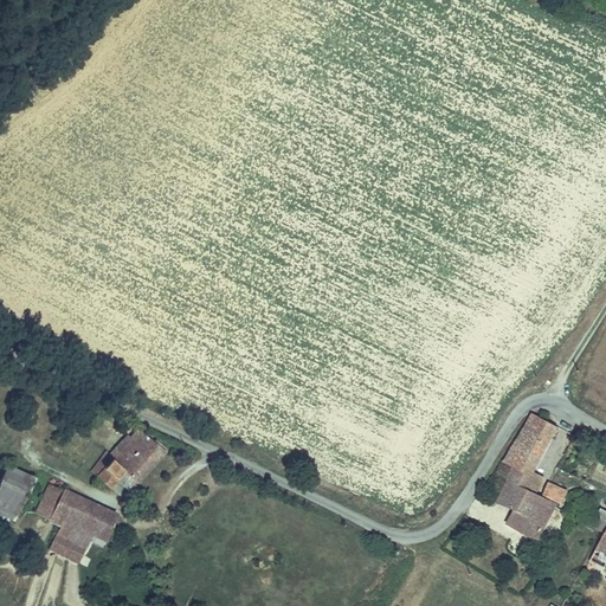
[(542,495),(548,483),(535,476),(560,425),(533,412),(503,459),(516,465),(498,500),(515,508),(507,524),(541,541),(559,503),(542,495)]
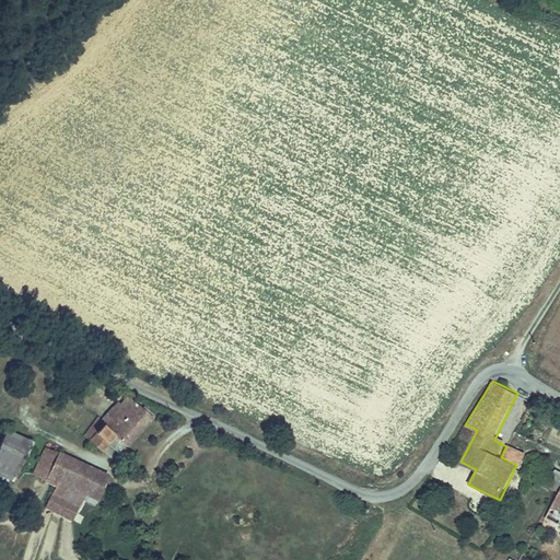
[(118,404),(115,408),(117,410),(105,423),(103,421),(91,441),(102,451),(107,443),(118,452),(125,444),(126,446),(152,417),(128,397),(120,406),(118,404)]
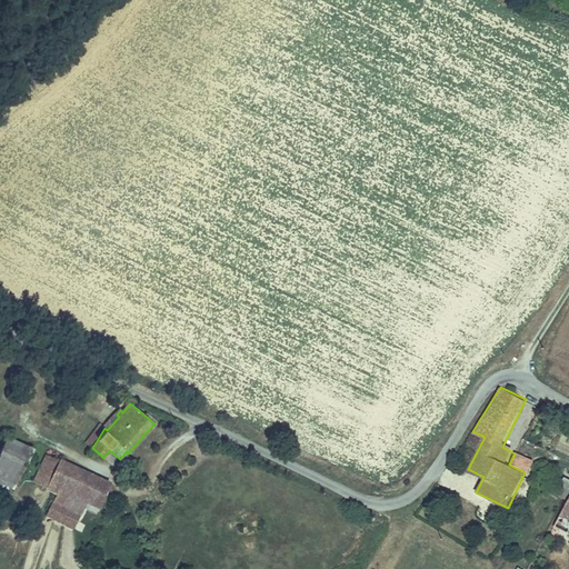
[(119,417),(117,415),(105,428),(107,430),(119,417)]
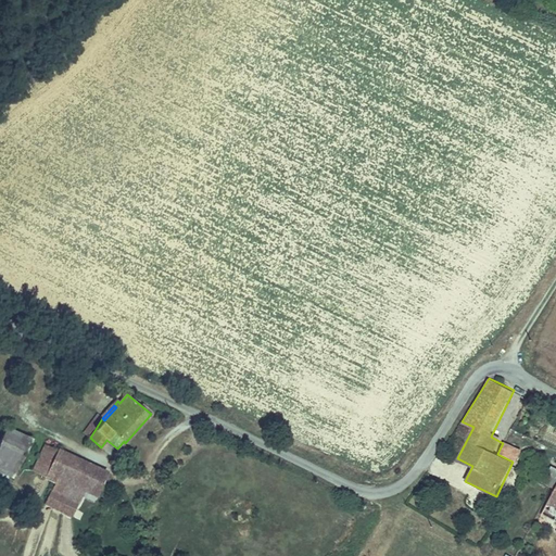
[(85,433),(90,438),(102,418),(99,415),(85,433)]
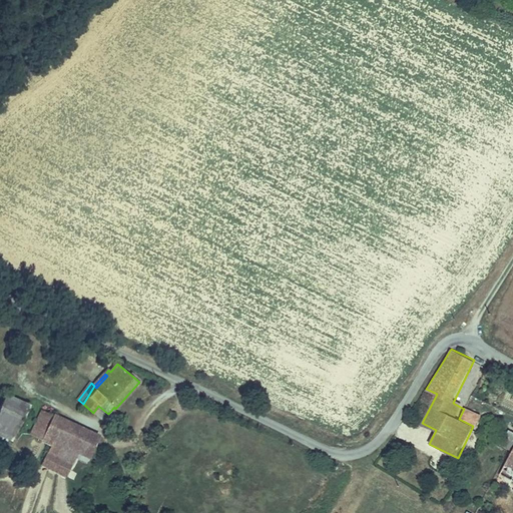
[(8,394),(0,410),(0,436),(13,443),(31,405),(8,394)]
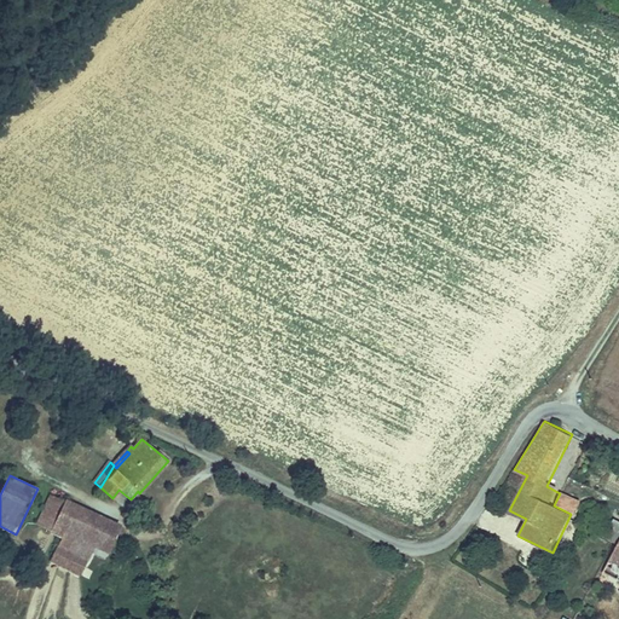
[(571,514),(574,515),(580,503),(560,493),(554,505),(571,514)]
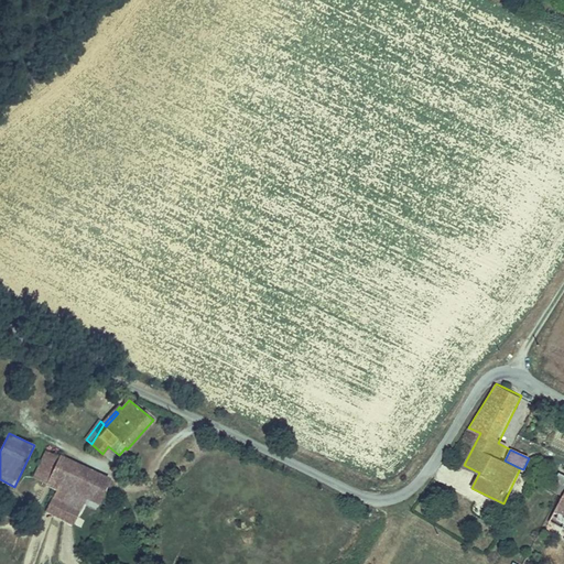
[(46,452),(34,476),(47,481),(58,457),(46,452)]
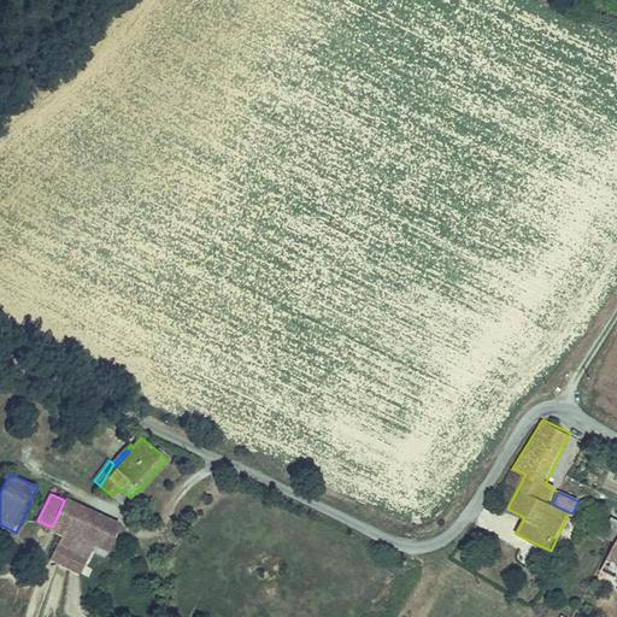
[(64,500),(52,527),(63,533),(93,546),(106,552),(119,524),(64,500)]
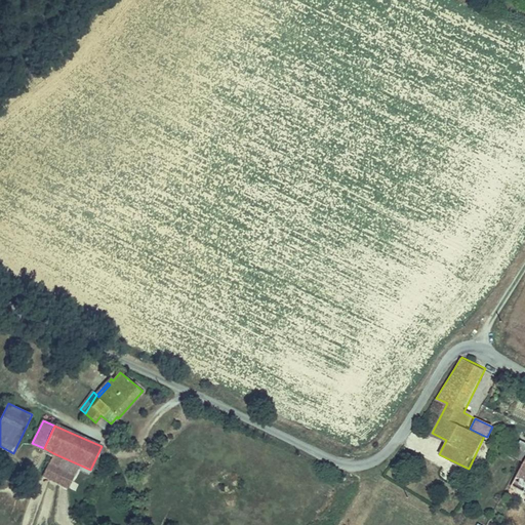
[(513,456),(524,462),(524,460),(524,443),(521,441),(513,456)]
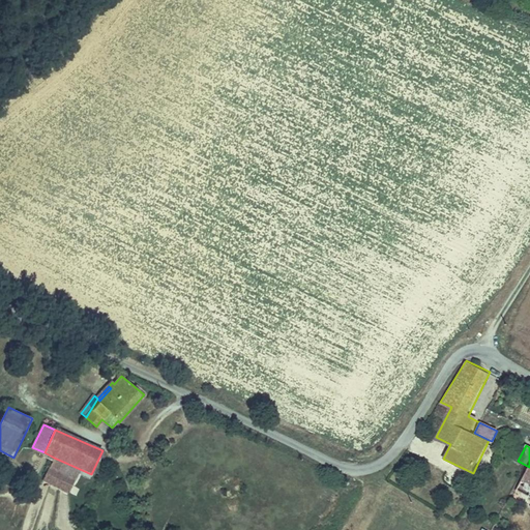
[(43,481),(68,493),(80,469),(54,458),(43,481)]
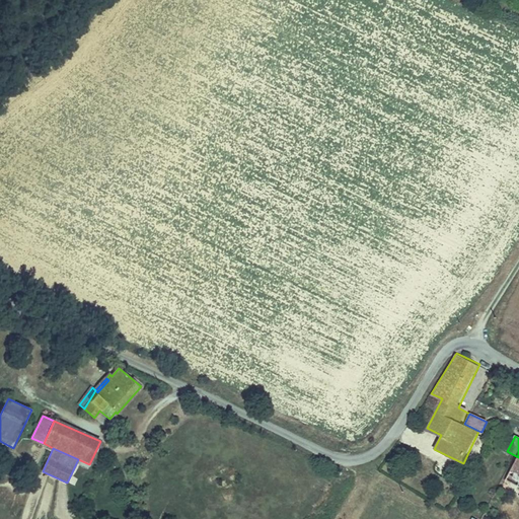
[(518,487),(518,455),(518,457),(506,480),(518,487)]
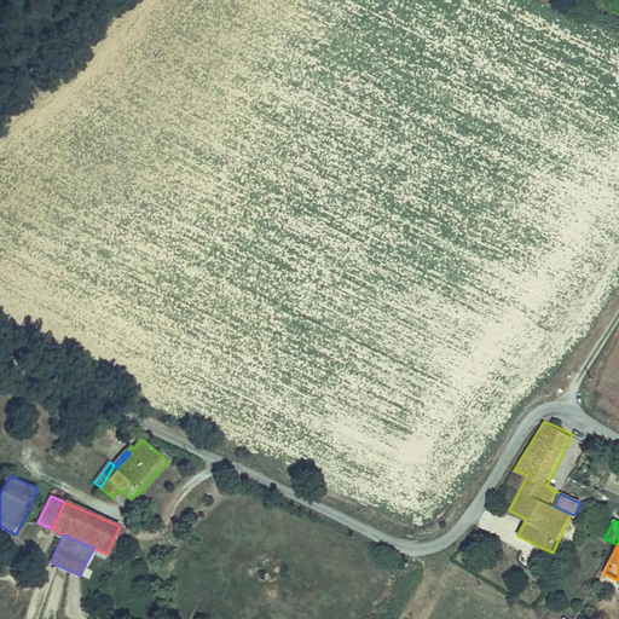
All buildings are outlined.
